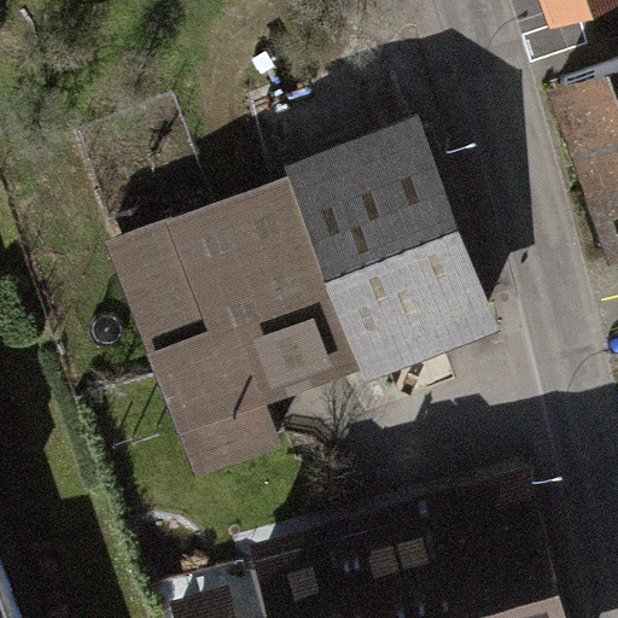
[(554,0),(559,12),(588,0),(554,0)]
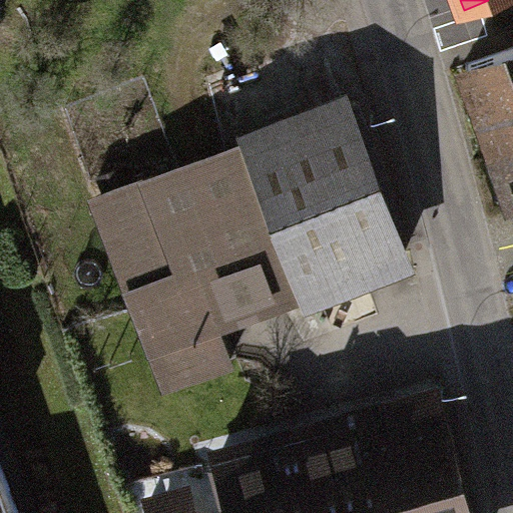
[(512,48),(469,63),(500,156),(512,151),(512,48)]
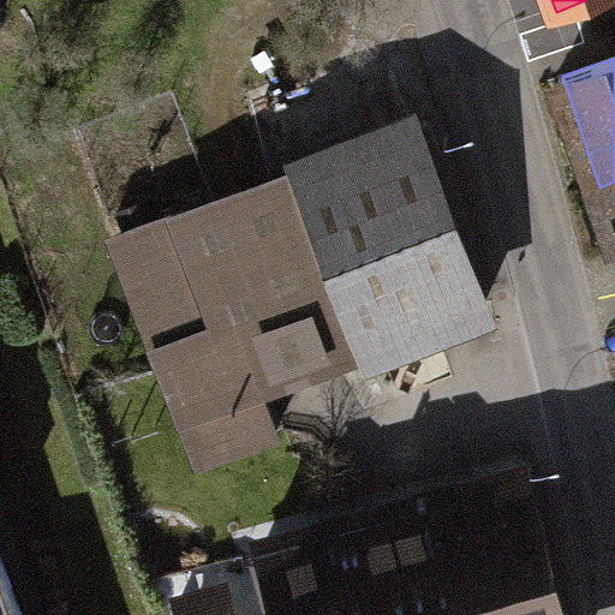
[(421,125),(119,237),(202,460),(503,350),(421,125)]
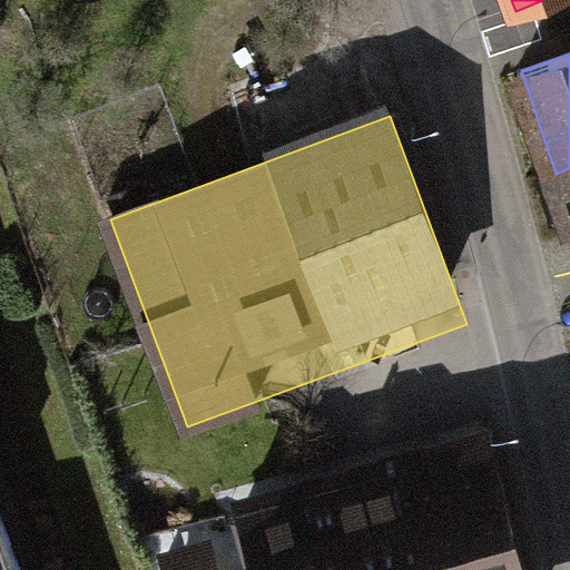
[(569,168),(556,174),(569,216),(569,168)]
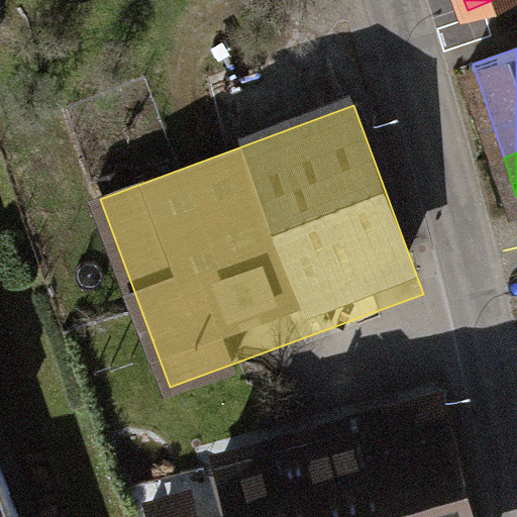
[(478,516),(444,402),(221,464),(235,516),(478,516)]
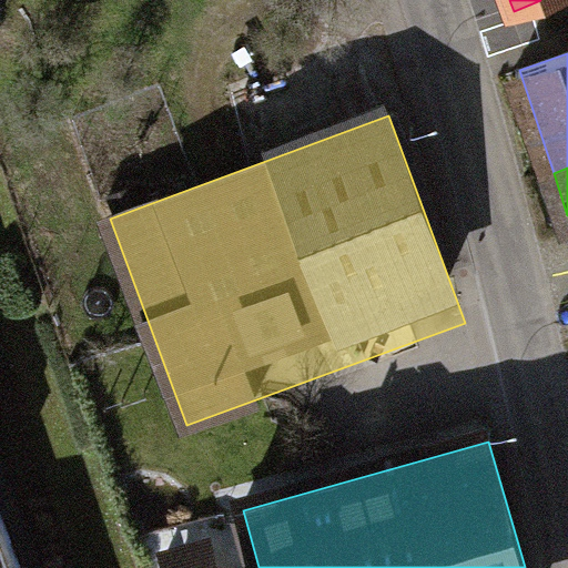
[(10,567),(0,539),(0,567),(10,567)]
